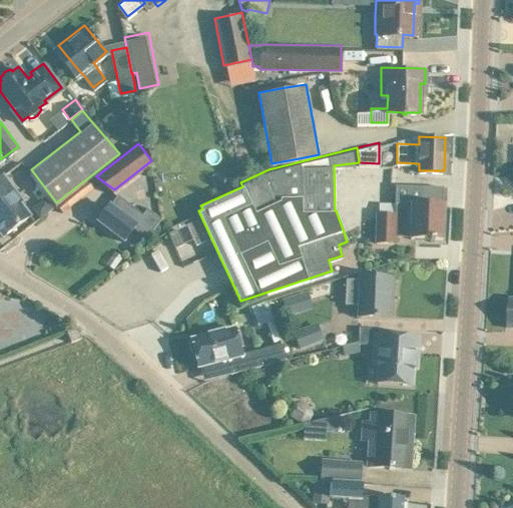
[(3,172),(0,174),(0,230),(2,233),(30,213),(19,199),(22,197),(3,172)]
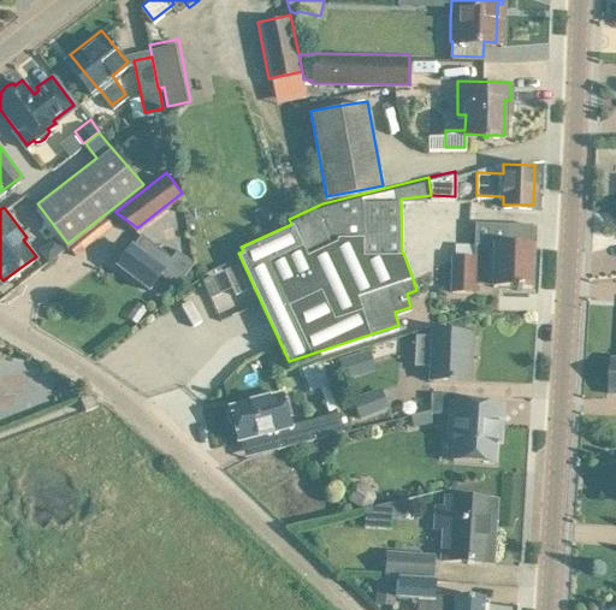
[(105,214),(67,243),(75,253),(112,224),(105,214)]
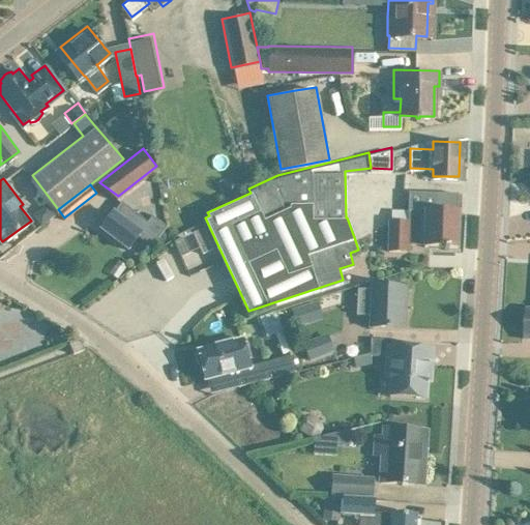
[(444,244),(444,245),(448,246),(448,244),(457,244),(459,191),(409,190),(407,220),(389,219),(388,248),(407,249),(407,240),(424,241),(424,243),(444,244)]
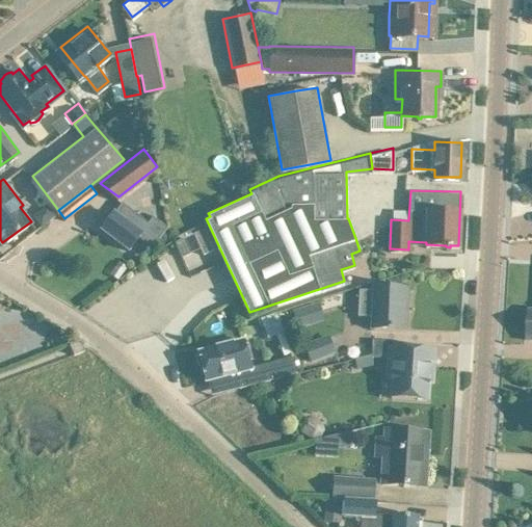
[(123,199),(101,227),(128,247),(138,234),(152,244),(167,224),(154,213),(150,218),(123,199)]
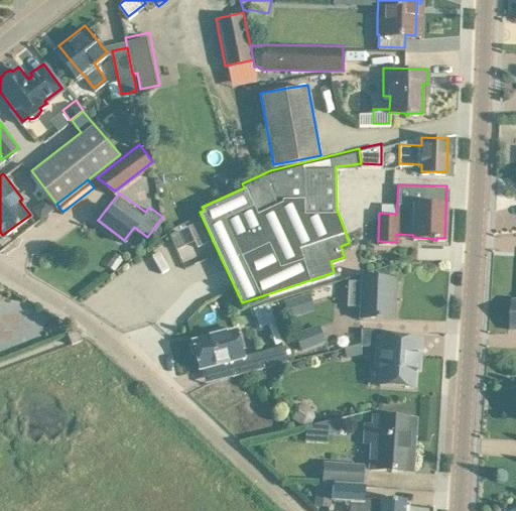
[(359,315),(374,316),(394,317),(395,276),(361,275),(361,278),(348,278),(347,302),(359,302),(359,315)]
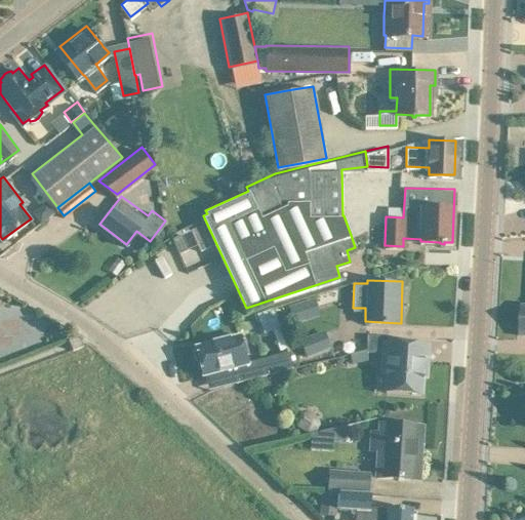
[(304,297),(287,303),(293,321),(310,316),(304,297)]
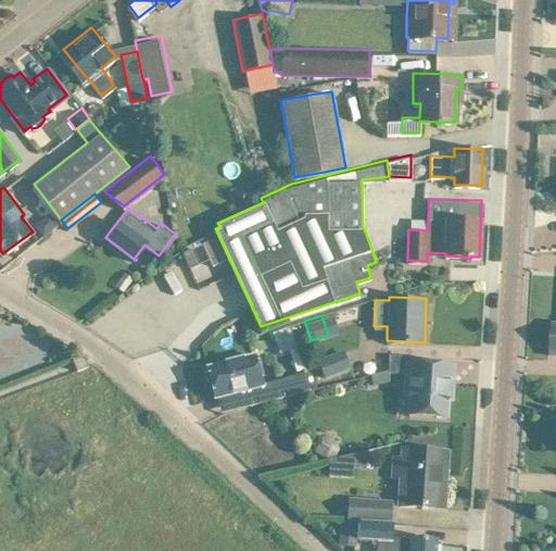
[(330,337),(352,332),(348,316),(326,322),(330,337)]
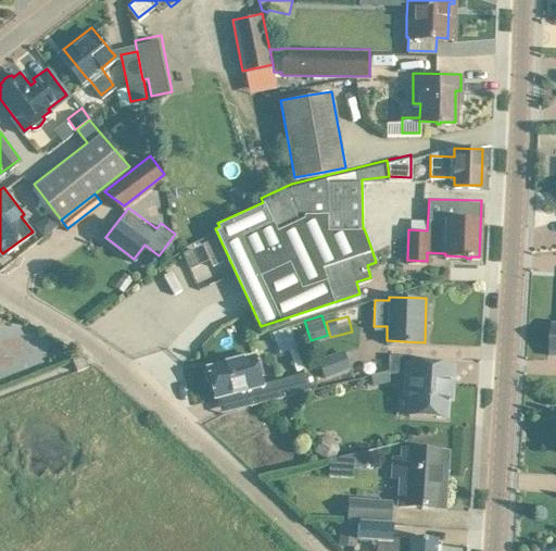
[(288,324),(280,326),(288,347),(295,345),(288,324)]
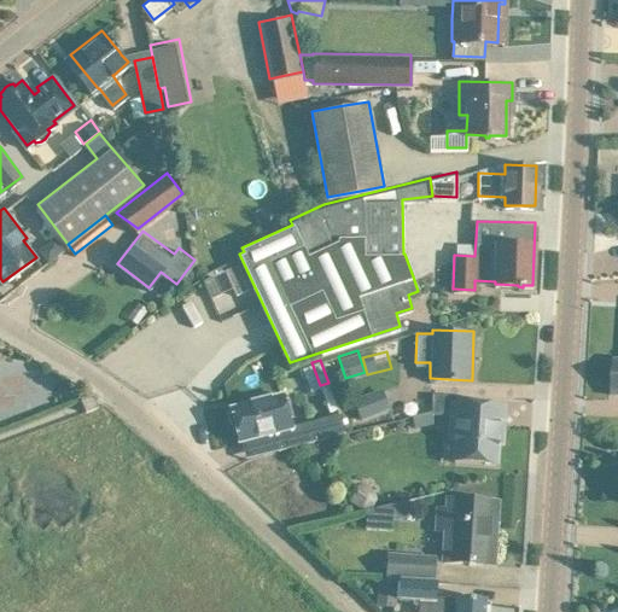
[(382,385),(351,395),(359,418),(389,408),(382,385)]
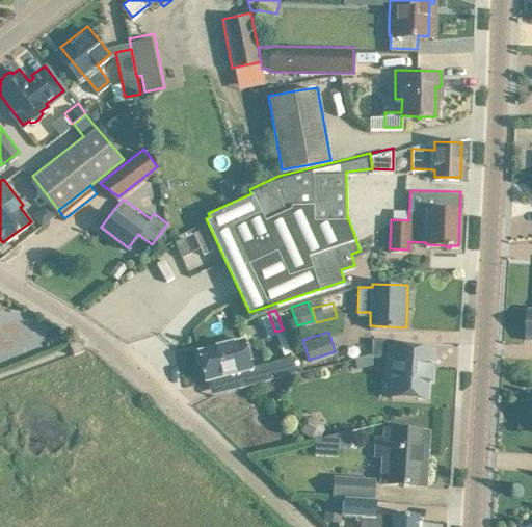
[(386,336),(372,335),(372,352),(383,353),(386,336)]
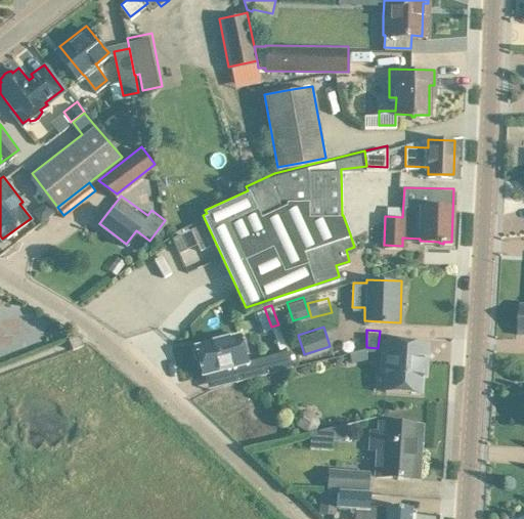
[(83,342),(79,332),(69,336),(73,346),(83,342)]
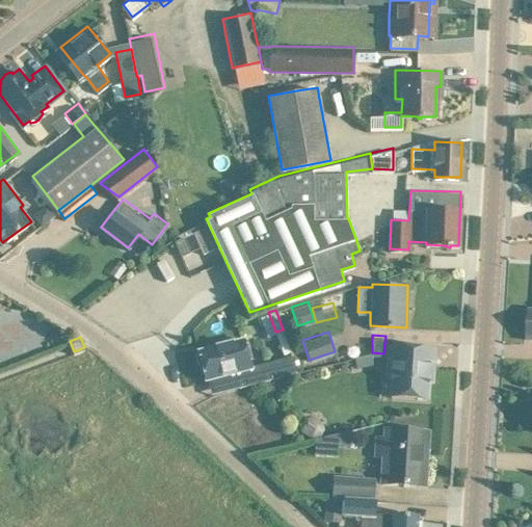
[(250,365),(244,337),(198,349),(206,377),(235,370),(239,386),(297,370),(293,353),(250,365)]
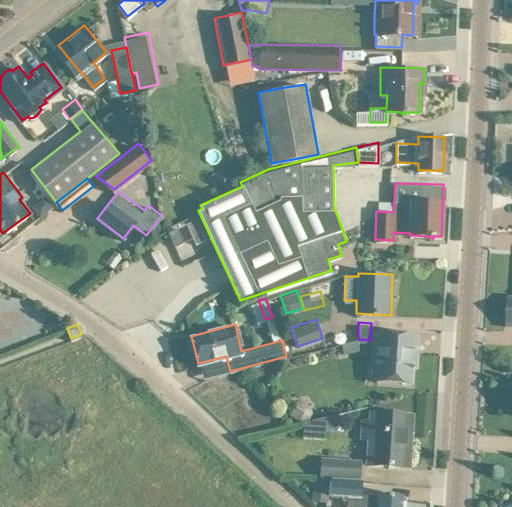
[(373,379),(390,380),(410,381),(412,350),(415,351),(417,334),(372,331),(370,361),(375,362),(373,379)]
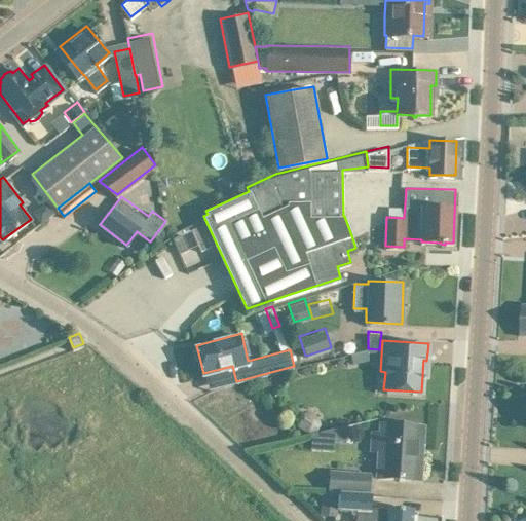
[(419,478),(421,442),(422,424),(381,421),(381,428),(373,426),(372,446),(381,447),(379,476),(403,478),(403,477),(419,478)]
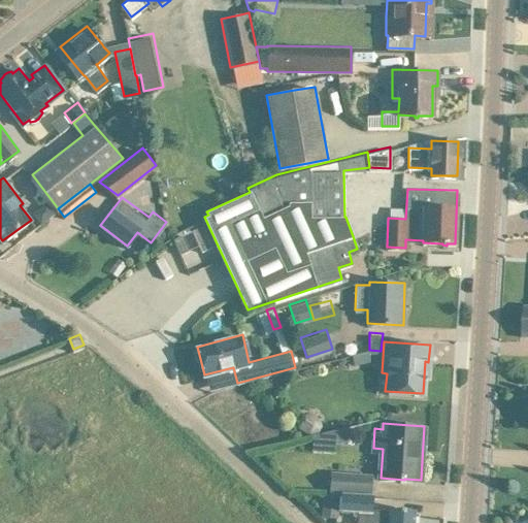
[(335,427),(335,438),(347,439),(348,425),(335,427)]
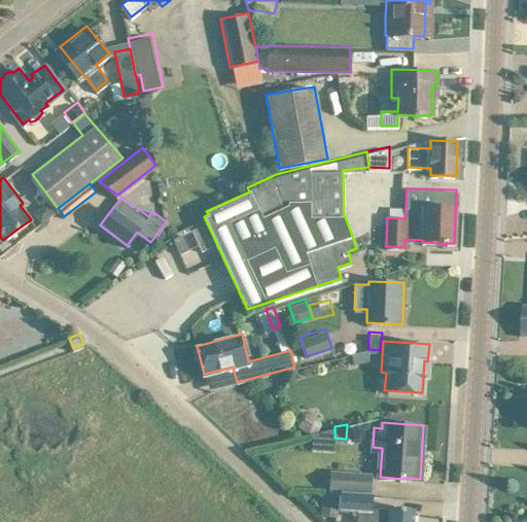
[(330,468),(328,491),(342,492),(342,488),(370,491),(372,472),(330,468)]
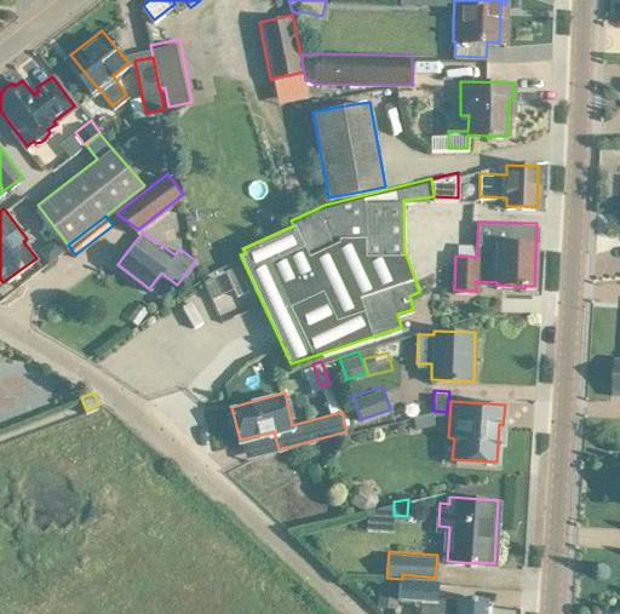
[(419,613),(484,613),(487,600),(463,597),(437,596),(438,578),(435,578),(402,574),(402,579),(400,598),(420,600),(419,613)]
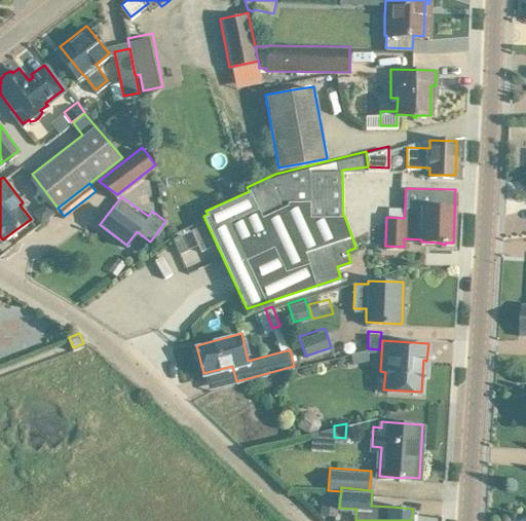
[(324,492),(322,513),(335,514),(336,493),(324,492)]
